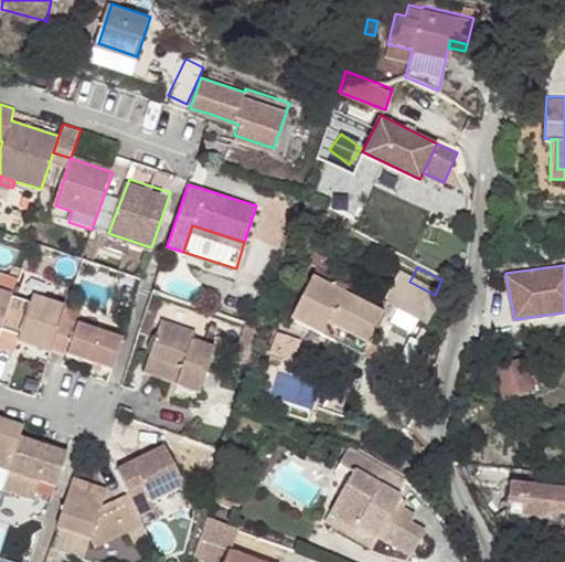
[(0,276),(0,329),(12,292),(17,276),(1,271),(0,276)]
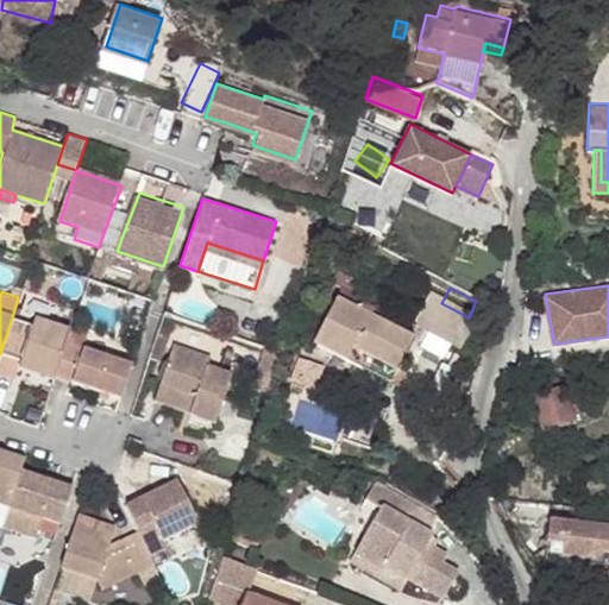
[(413,333),(337,294),(314,340),(346,355),(351,345),(396,369),(413,333)]
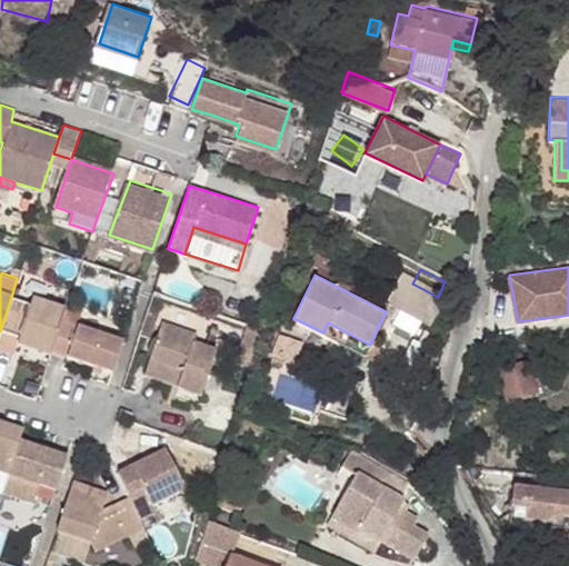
[(19,340),(50,350),(61,318),(66,306),(32,295),(30,300),(12,294),(0,331),(0,343),(17,349),(19,340)]
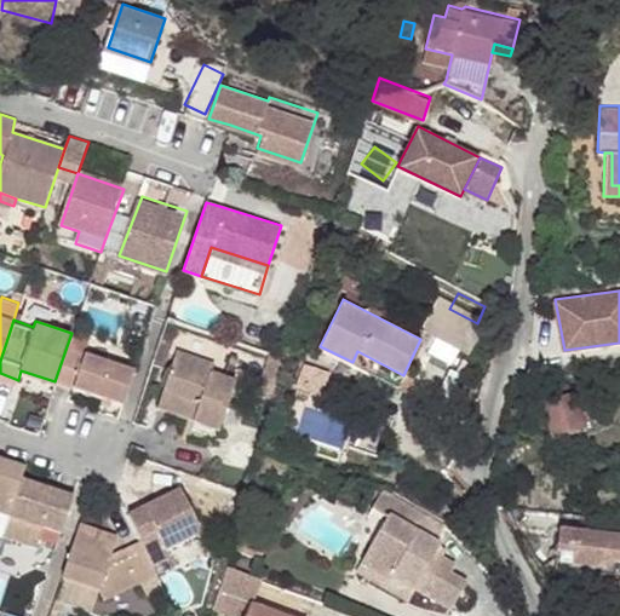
[(55,381),(121,402),(133,367),(67,346),(55,381)]
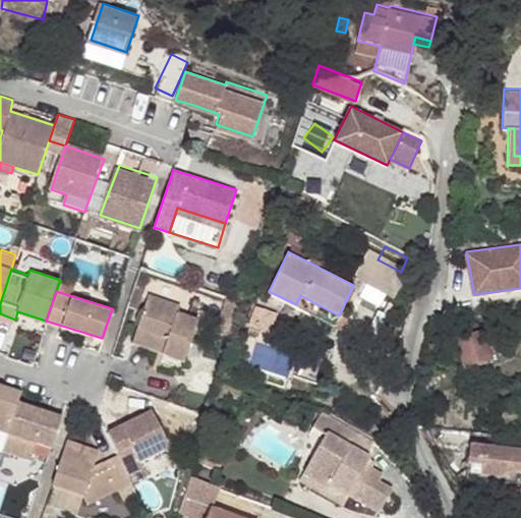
[(300,295),(296,304),(334,324),(339,315),(300,295)]
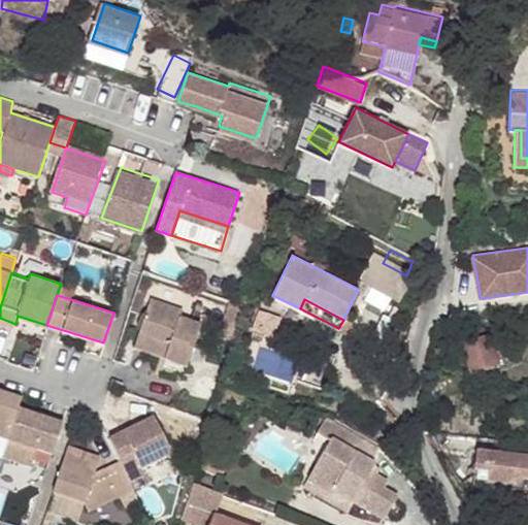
[(182,310),(150,300),(134,347),(187,364),(200,324),(179,318),(182,310)]
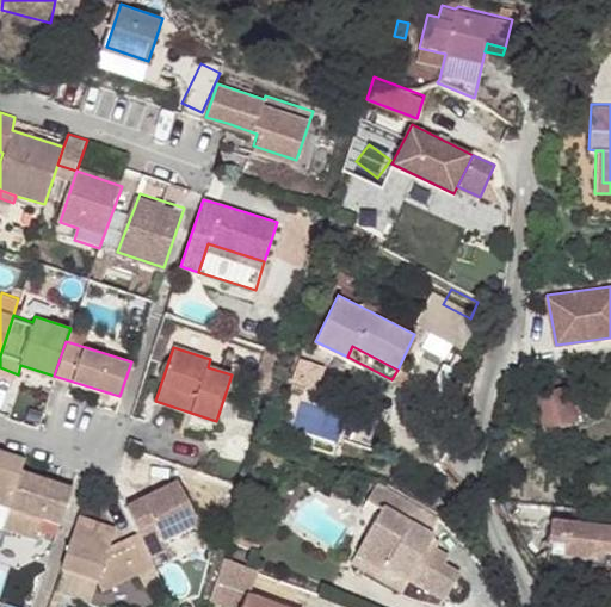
[(20,365),(18,375),(51,384),(54,376),(20,365)]
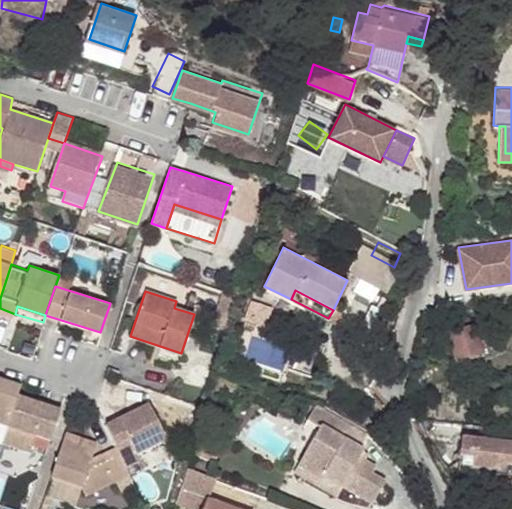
[(446,330),(450,344),(477,328),(475,320),(446,330)]
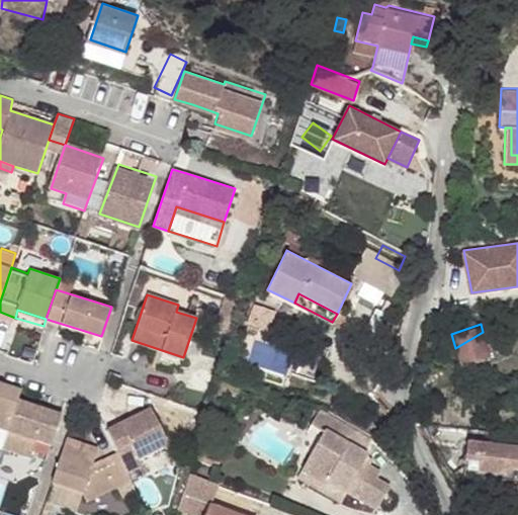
[(490,356),(483,332),(455,348),(460,365),(490,356)]
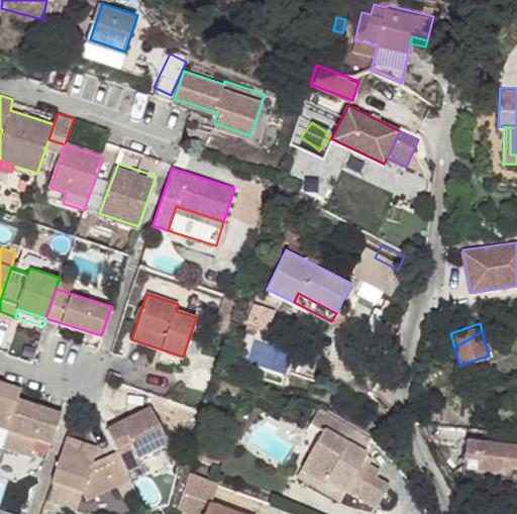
[(0,424),(6,427),(16,397),(19,388),(0,382),(0,424)]
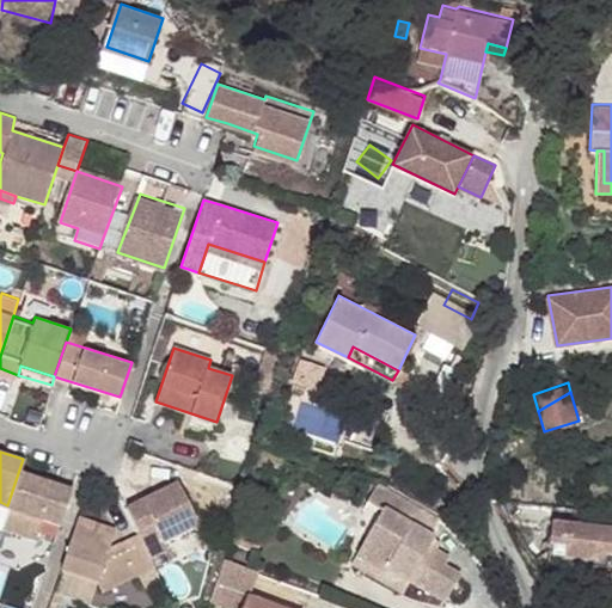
[(59,523),(71,487),(19,470),(7,505),(1,524),(34,536),(41,517),(59,523)]
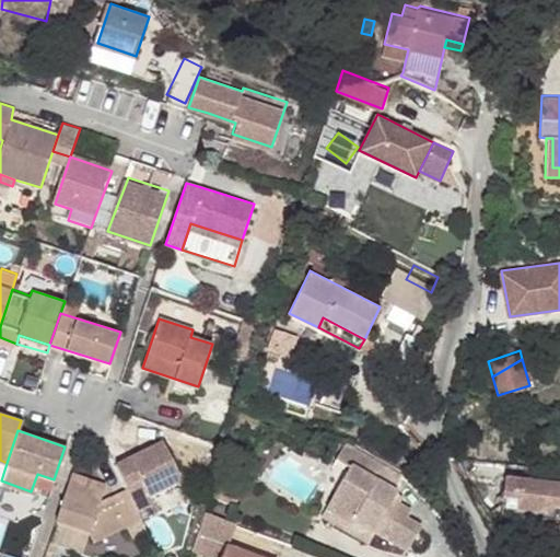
[(348,437),(334,431),(325,444),(338,453),(348,437)]
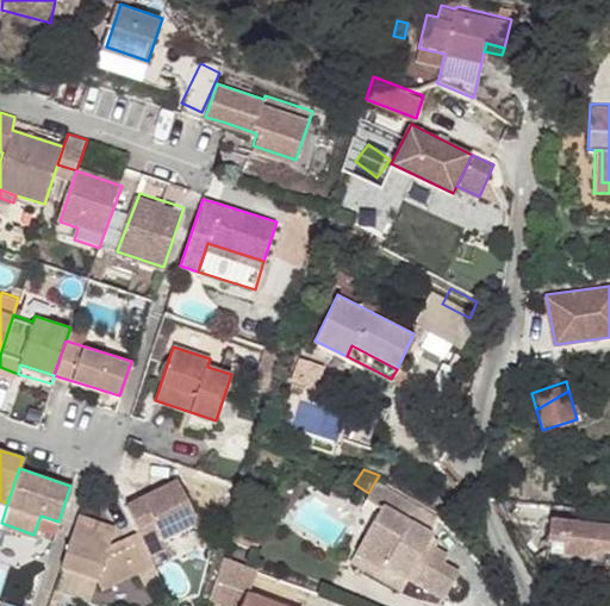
[(379,475),(368,493),(383,503),(366,529),(354,547),(381,564),(386,558),(409,574),(443,595),(459,569),(443,558),(448,551),(429,539),(433,532),(428,529),(439,513),(379,475)]
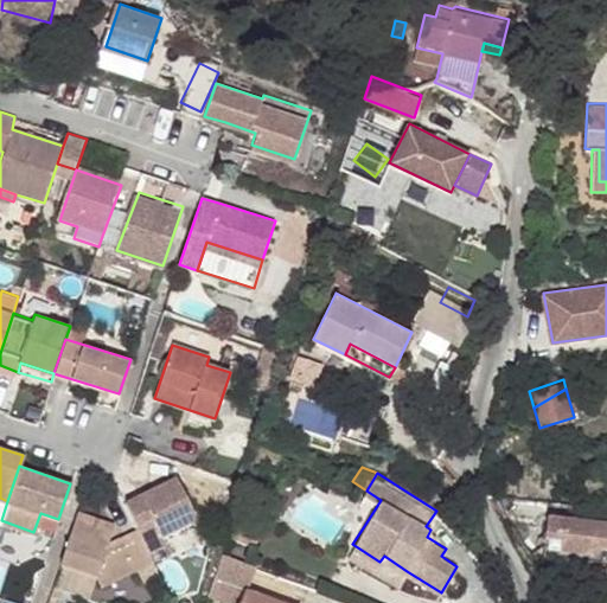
[(171,475),(122,499),(136,527),(144,541),(184,521),(189,519),(191,513),(171,475)]
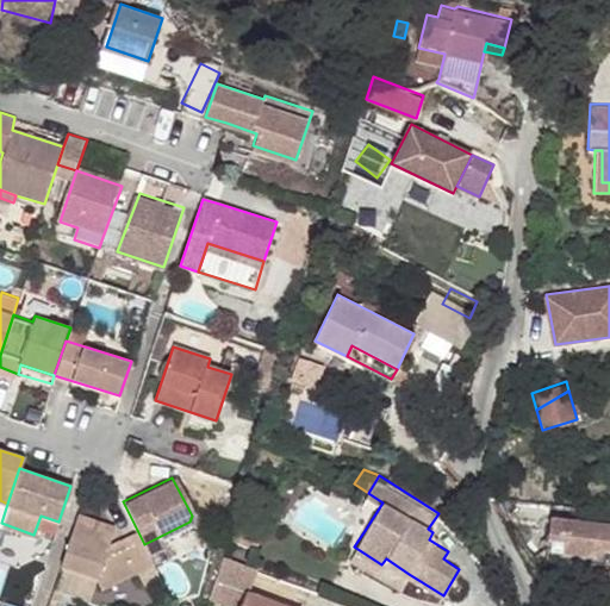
[(383,503),(368,493),(350,518),(366,529),(383,503)]
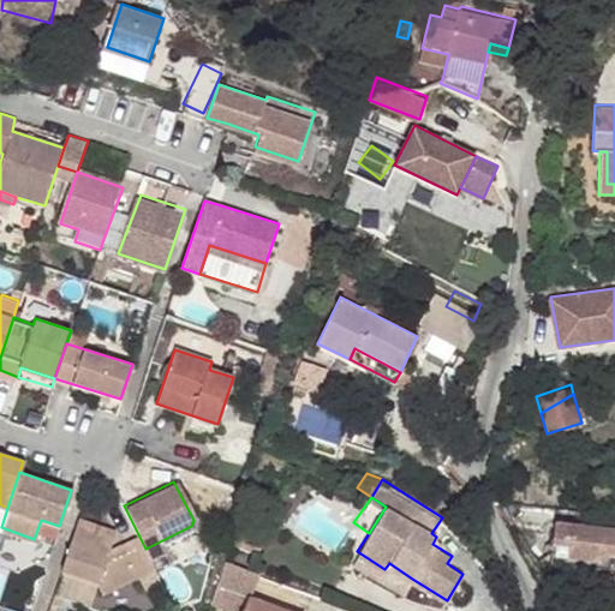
[(78,515),(61,568),(97,581),(102,591),(154,565),(145,549),(138,534),(120,543),(125,552),(115,556),(107,552),(109,546),(115,527),(78,515)]
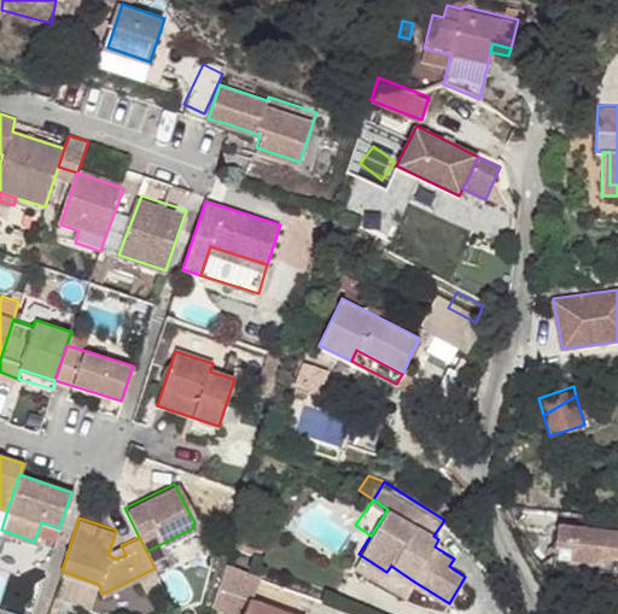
[(617,532),(587,530),(560,526),(558,548),(572,549),(571,563),(601,566),(602,556),(617,557),(617,532)]
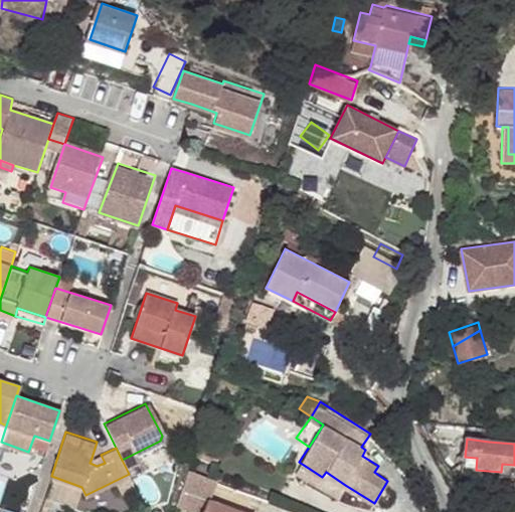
[(101,455),(92,458),(90,463),(97,466),(105,463),(101,455)]
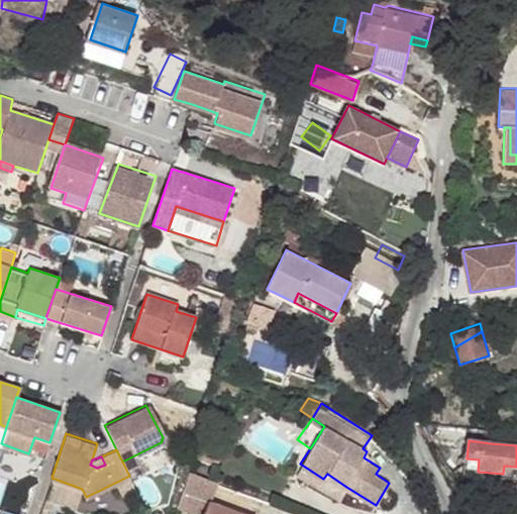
[(323,479),(300,464),(296,470),(338,498),(346,487),(327,474),(323,479)]
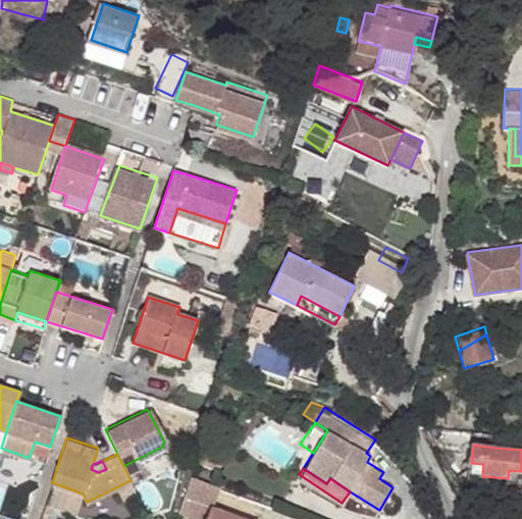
[(192,477),(184,502),(210,511),(211,507),(219,487),(192,477)]
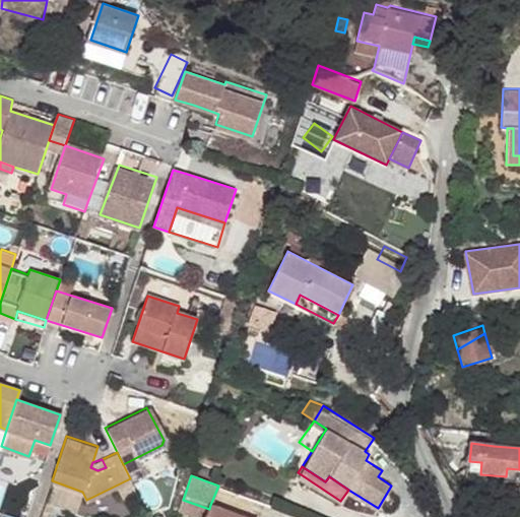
[(243,516),(210,505),(209,509),(205,516),(243,516)]
